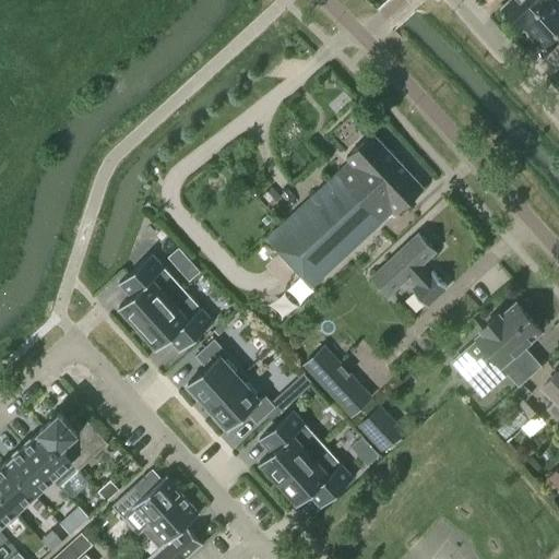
[(522,26),(549,0),(508,0),(504,3),(502,4),(504,7),(521,25),(522,26)]
